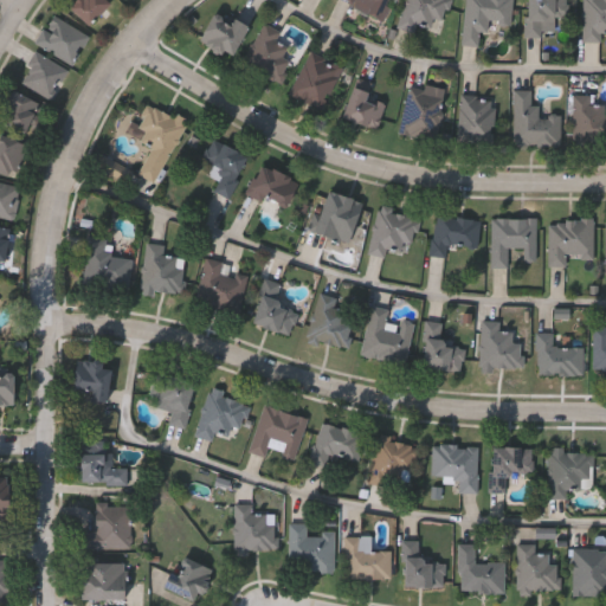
[(76,0),(110,0),(89,24),(70,7),(76,0)]
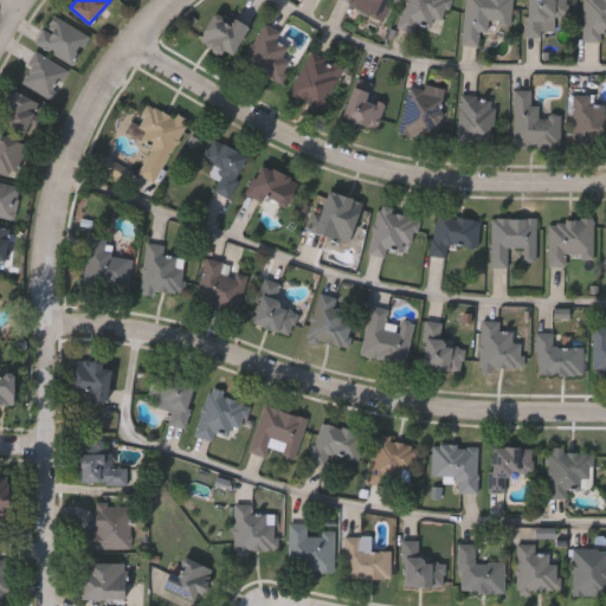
[(386,0),(381,15),(340,0),(386,0)]
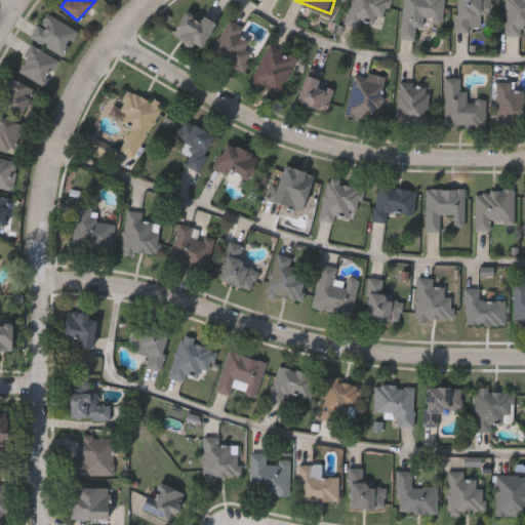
[(344,25),(349,0),(388,0),(382,26),(360,21),(359,28),(344,25)]
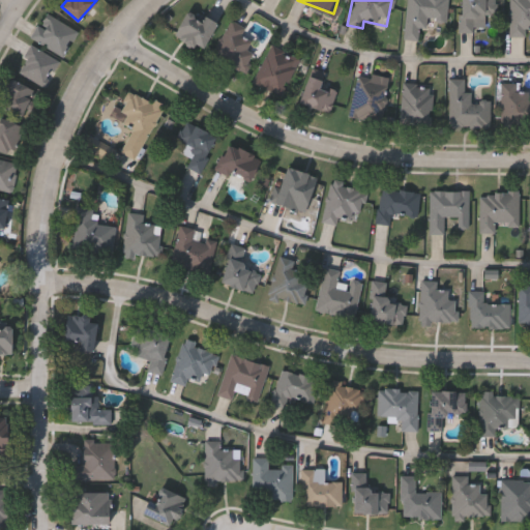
[(446,0),(445,22),(427,20),(427,28),(418,28),(417,40),(403,39),(406,0),(446,0)]
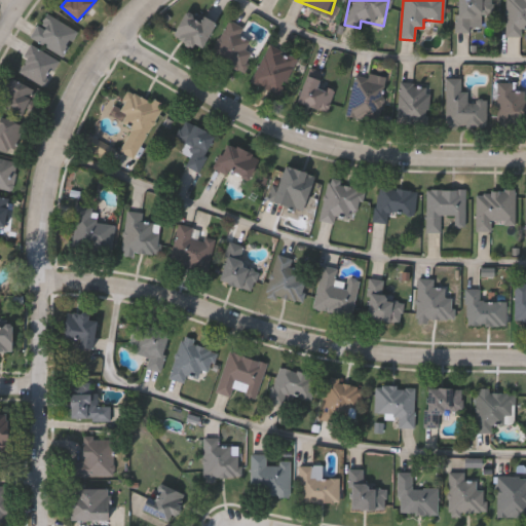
[(492,0),(492,13),(480,13),(481,31),(455,31),(455,0),(492,0)]
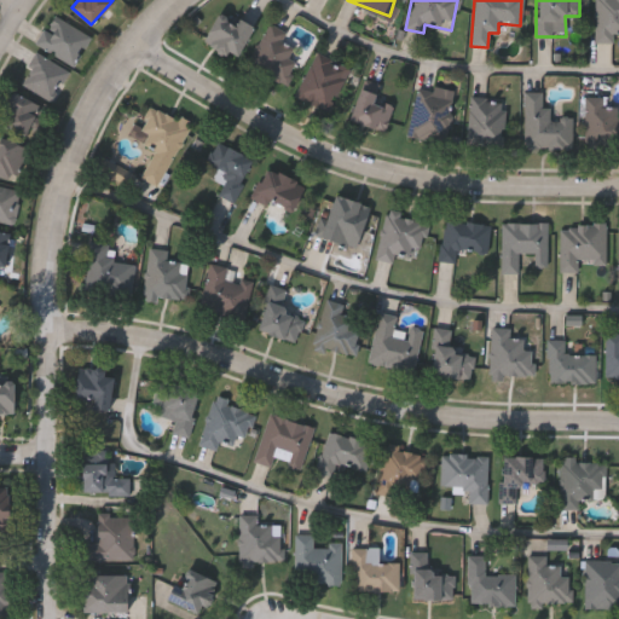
[(594,41),(595,0),(618,0),(618,32),(613,32),(612,42),(594,41)]
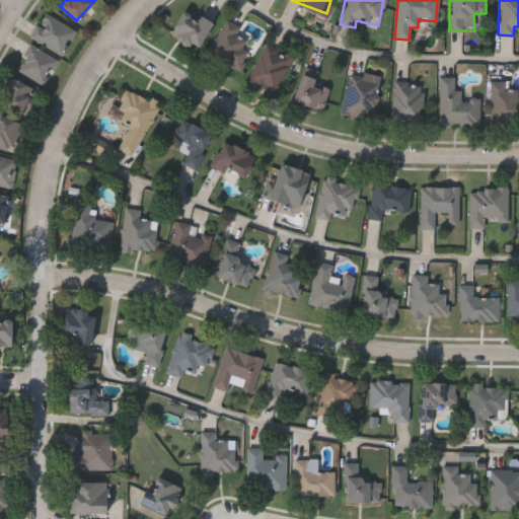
[(169,34),(182,9),(210,23),(197,49),(169,34)]
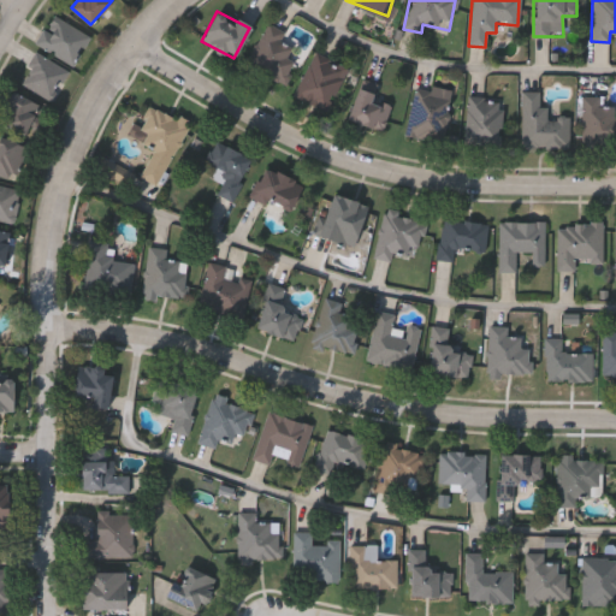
[(36,43),(53,15),(92,36),(75,65),(36,43)]
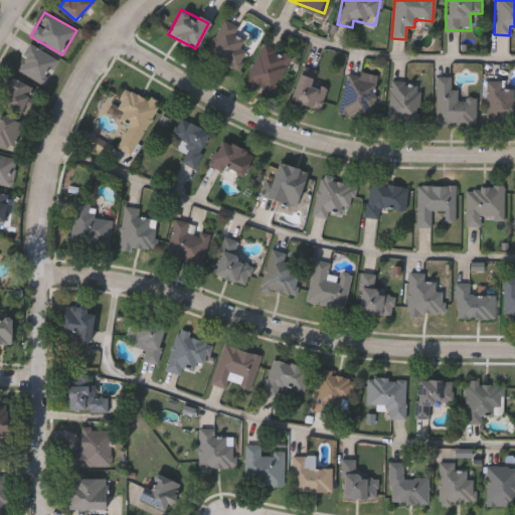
[(244,39),(239,48),(245,51),(234,70),(204,53),(223,19),(237,27),(233,33),(244,39)]
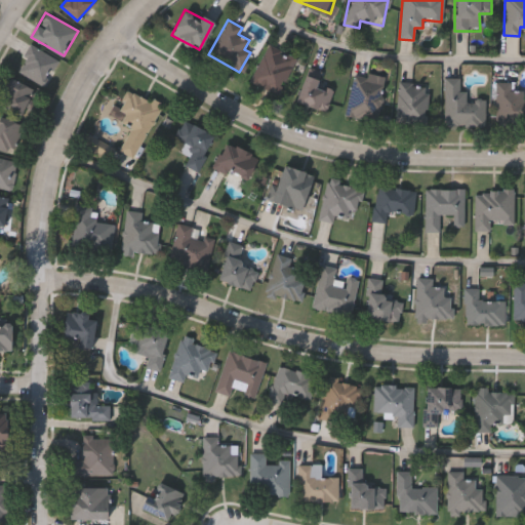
[(59,61),(45,85),(17,70),(32,45),(59,61)]
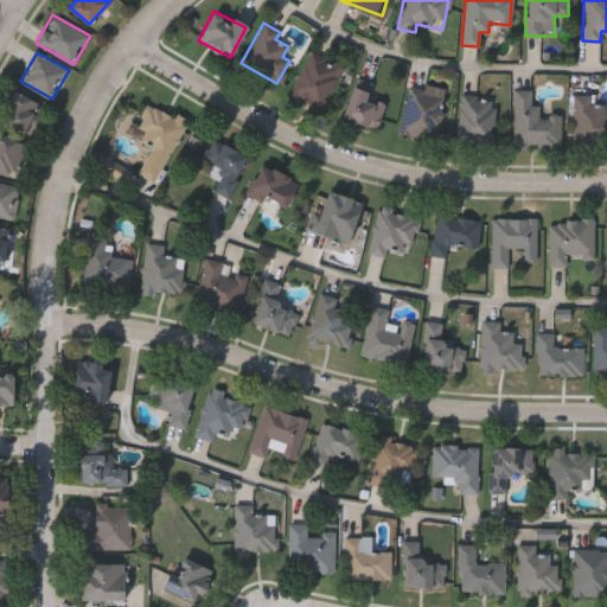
[(287,94),(310,52),(342,69),(319,110),(287,94)]
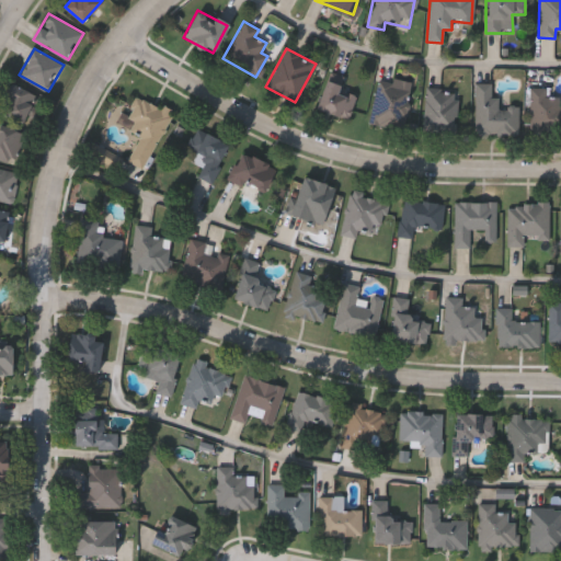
[(340,84),(338,89),(355,95),(345,121),(315,109),(325,79),(340,84)]
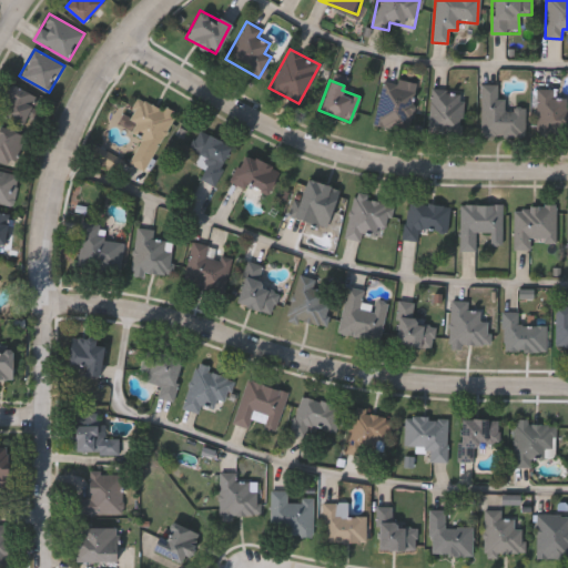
[(416,89),(407,131),(373,124),(382,82),(416,89)]
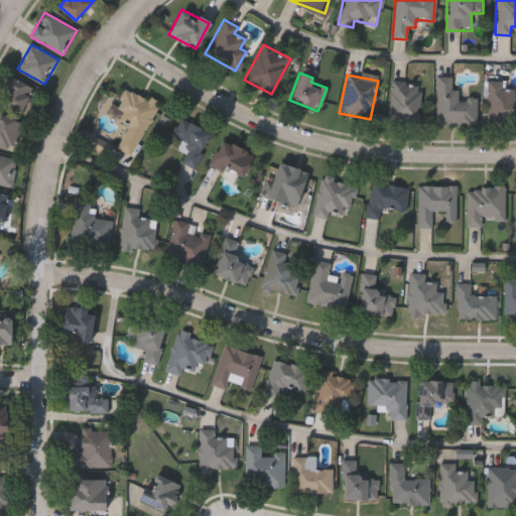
[(477,124),(436,124),(436,77),(452,77),(452,89),(459,89),(459,98),(477,98),(477,124)]
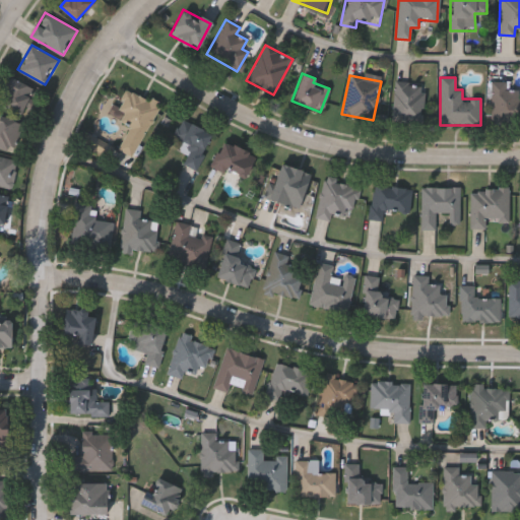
[(24,115),(0,103),(12,78),(37,90),(24,115)]
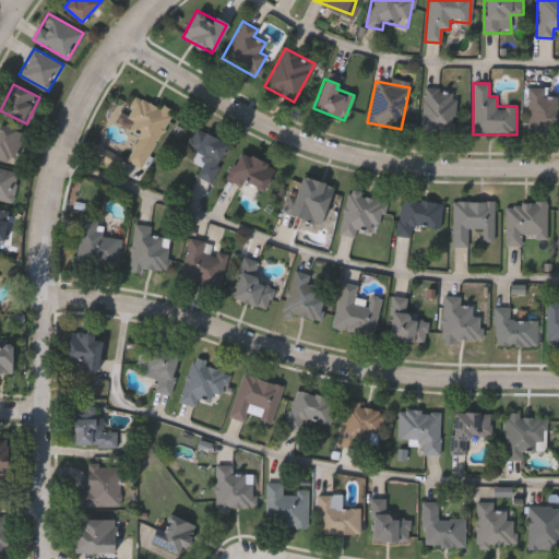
[(545,87),(545,96),(558,96),(558,131),(527,131),(527,87),(545,87)]
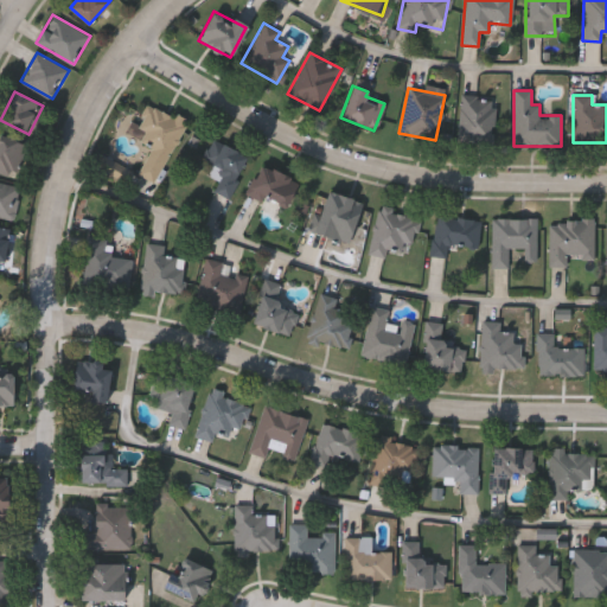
[(460,97),(493,97),(493,144),(460,144),(460,97)]
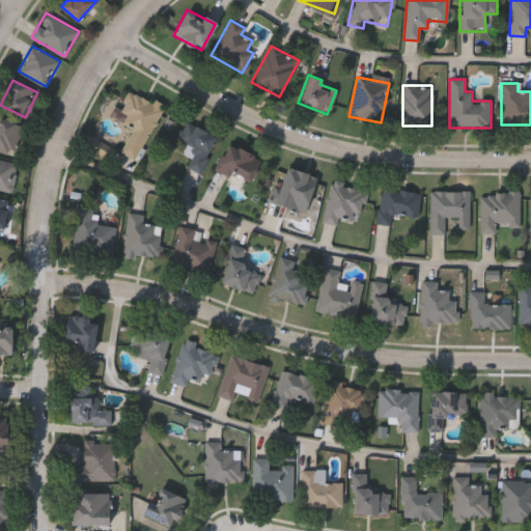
[(141,144),(128,135),(135,122),(116,111),(130,89),(163,110),(141,144)]
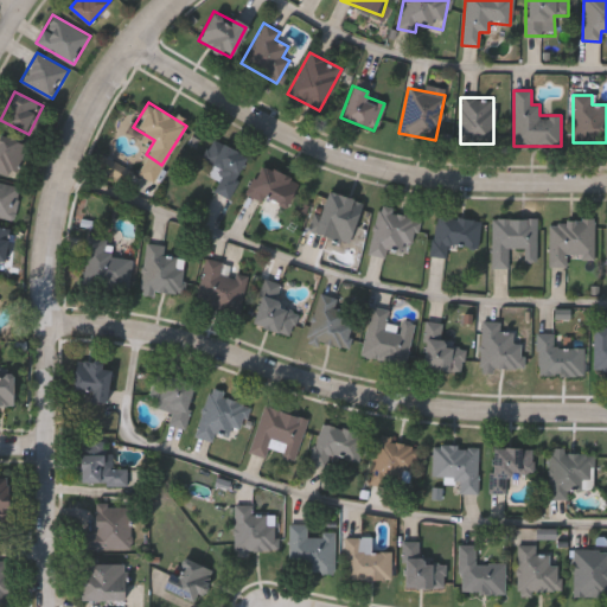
[(13,178),(0,171),(0,135),(1,133),(29,147),(13,178)]
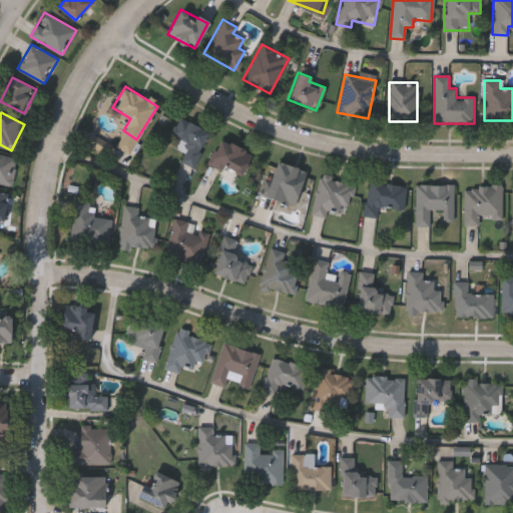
[(192,167),(179,161),(184,152),(174,147),(178,139),(169,135),(178,117),(209,133),(192,167)]
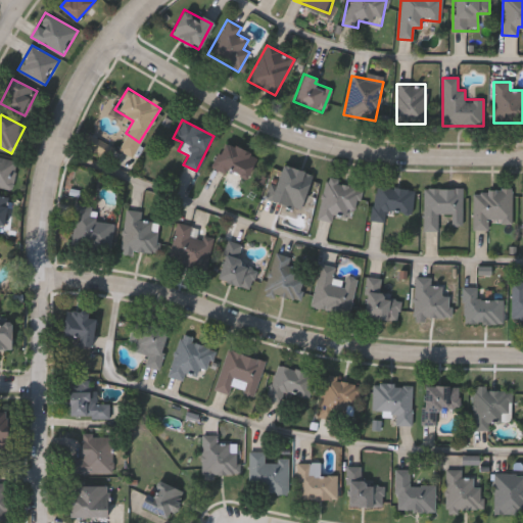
[(244,181),(211,164),(223,141),(256,157),(244,181)]
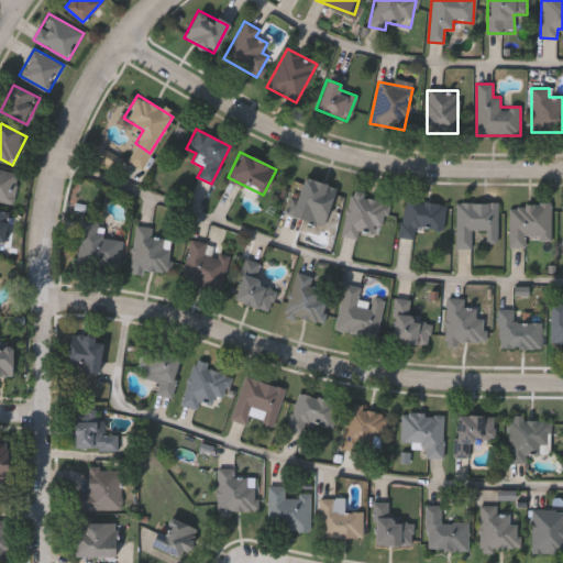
[(0,167),(20,173),(13,203),(0,200),(0,167)]
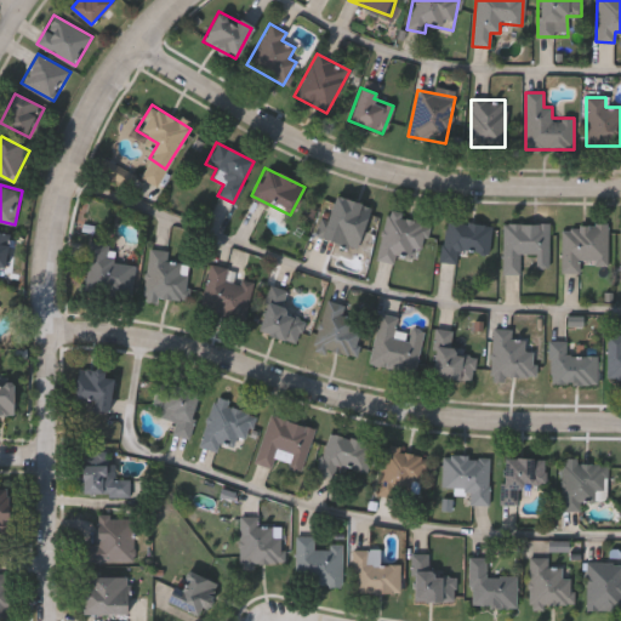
[(357,249),(320,239),(332,195),(369,206),(357,249)]
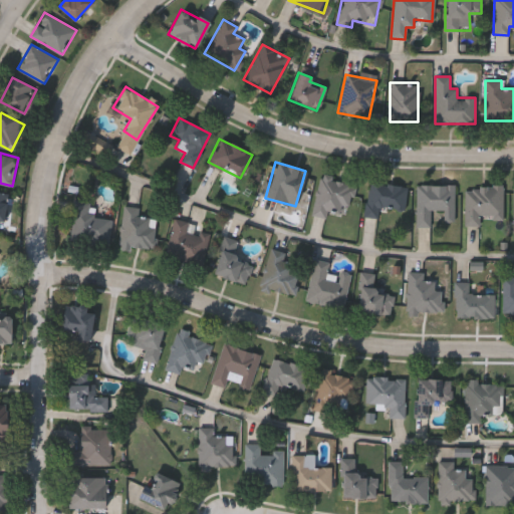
[(346,217),(326,212),(325,218),(310,215),(320,176),(354,184),(346,217)]
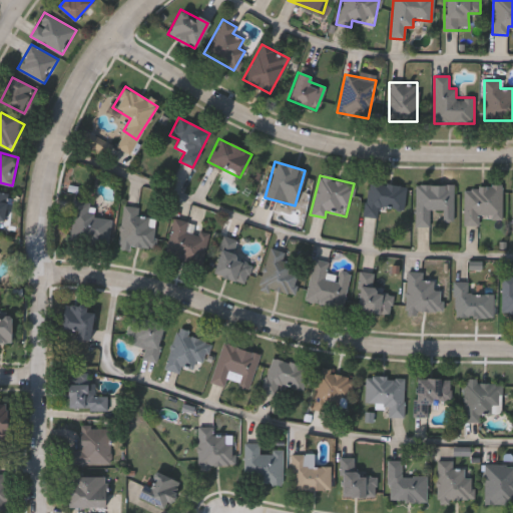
[(403,210),(378,207),(376,217),(364,216),(367,181),(406,186),(403,210)]
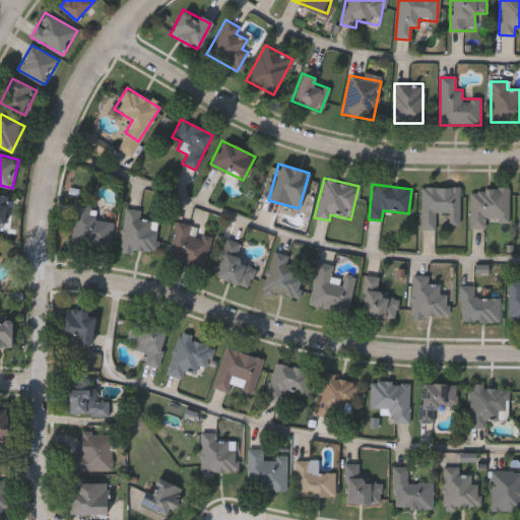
[(448,212),(436,212),(435,229),(419,229),(420,188),(459,188),(458,223),(448,223),(448,212)]
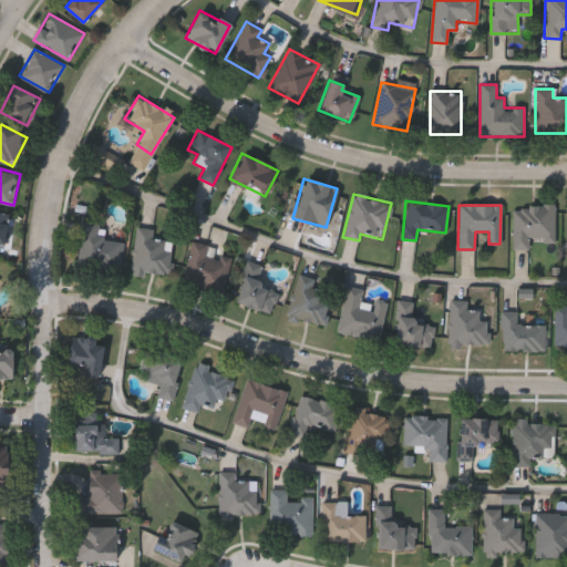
[(529,248),(512,248),(512,205),(554,205),(554,239),(529,239),(529,248)]
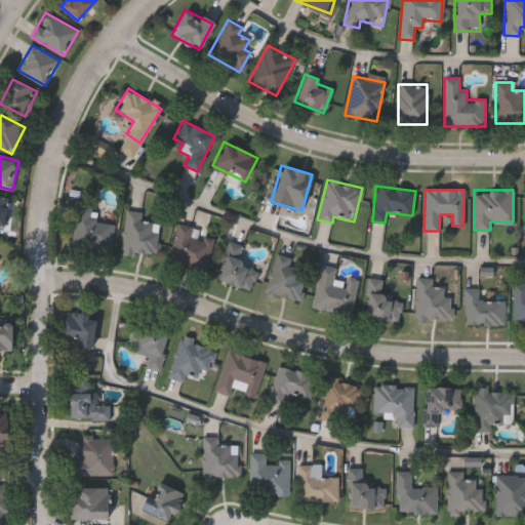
[(0,227),(8,227),(8,198),(0,198),(0,227)]
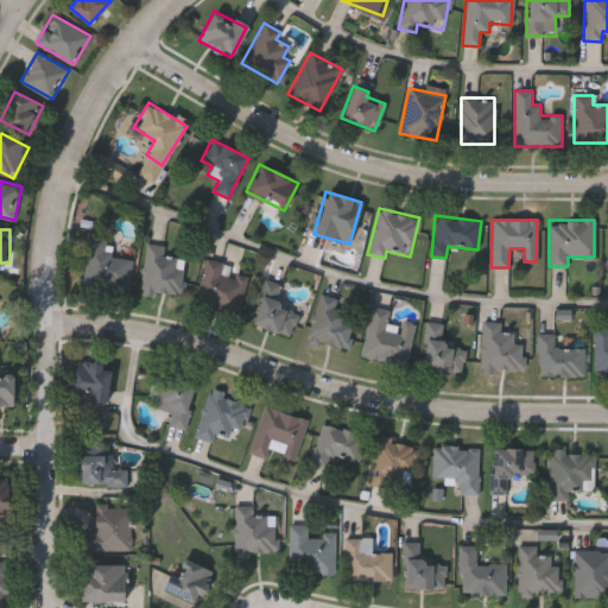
[(87,238),(108,239),(107,257),(132,259),(128,290),(82,285),(87,238)]
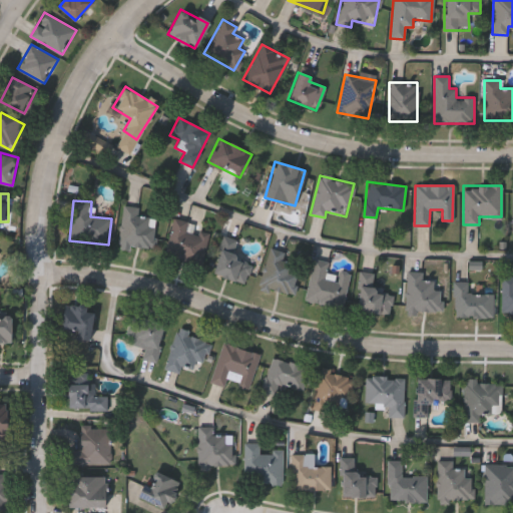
[(117,245),(123,204),(139,207),(138,214),(149,216),(147,225),(154,226),(150,250),(117,245)]
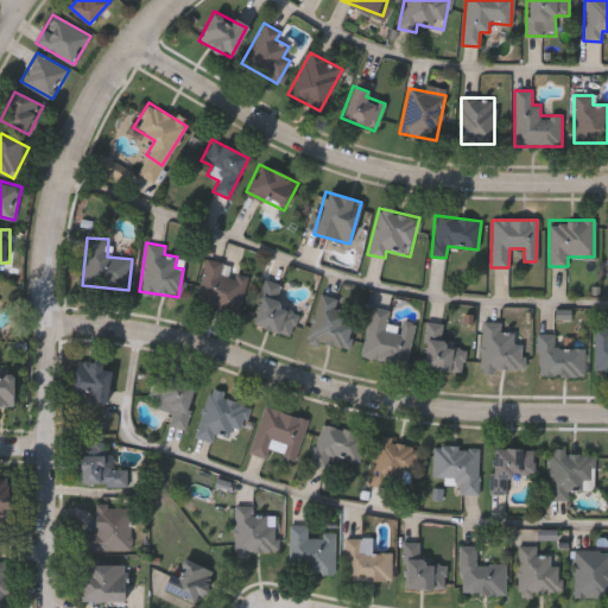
[(247,278),(239,316),(194,306),(204,259),(223,263),(221,273),(247,278)]
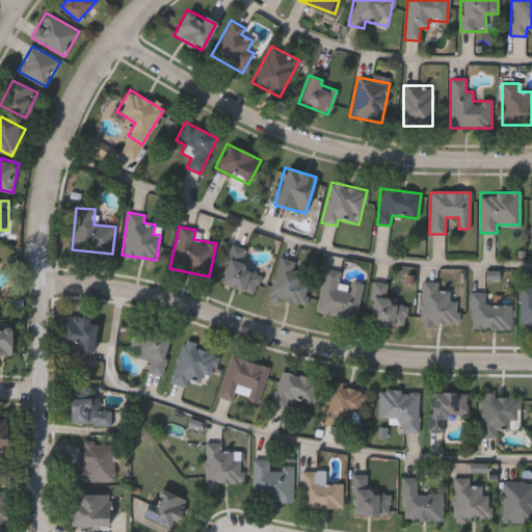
[(247,250),(241,266),(261,273),(253,295),(218,283),(232,244),(247,250)]
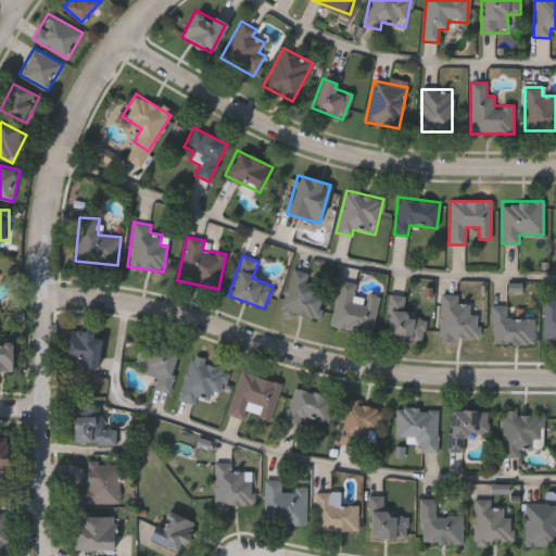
[(308,274),(306,281),(327,288),(317,320),(279,308),(291,268),(308,274)]
